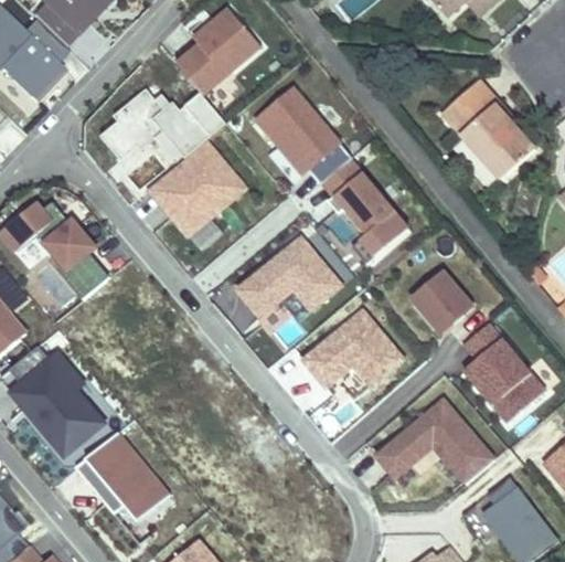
[(35,16),(64,43),(86,20),(83,17),(94,6),(97,9),(105,0),(44,0),(45,1),(33,13),(35,16)]
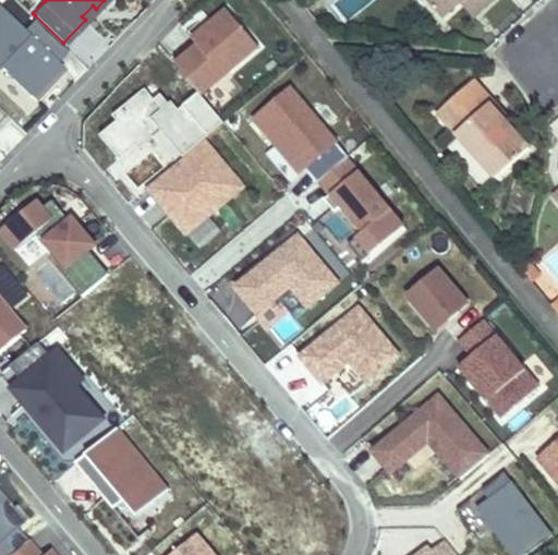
[(427,0),(444,17),(459,1),(460,0),(470,0),(478,10),(489,0),(427,0)]
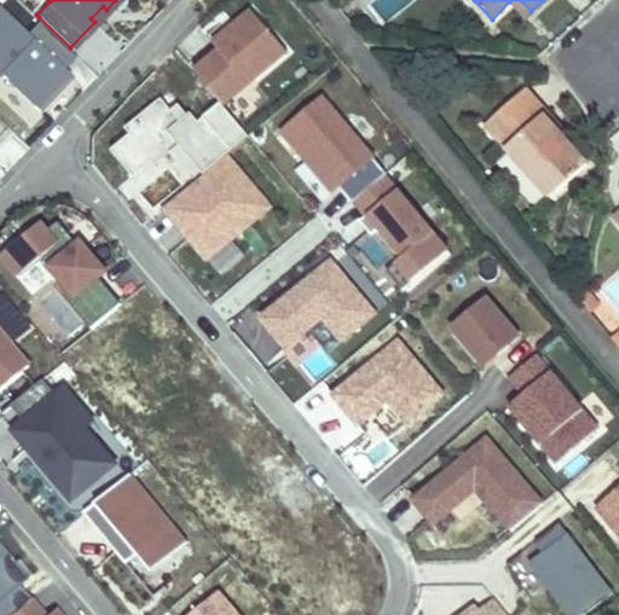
[(531,11),(521,0),(510,0),(509,1),(525,17),(531,11)]
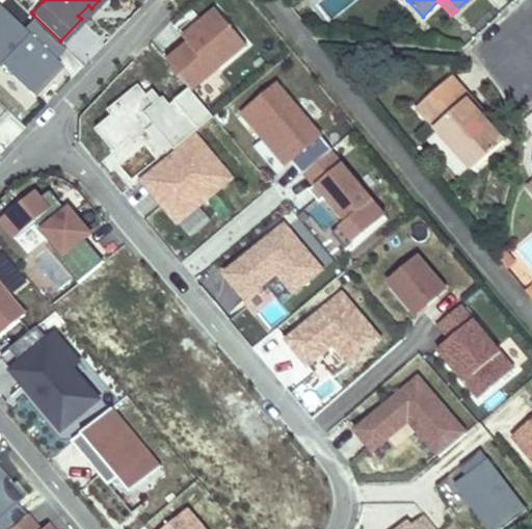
[(53,56),(64,45),(60,41),(33,15),(22,27),(0,5),(0,61),(32,93),(50,75),(47,72),(51,67),(54,70),(60,63),(53,56)]
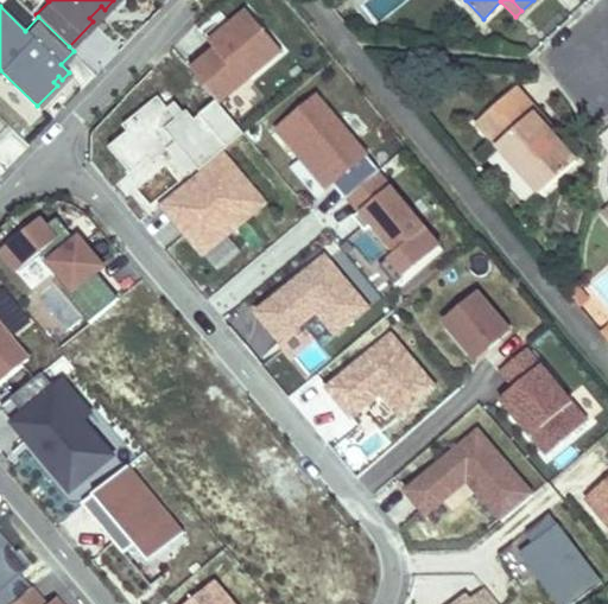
[(89,18),(93,21),(105,10),(101,6),(89,18)]
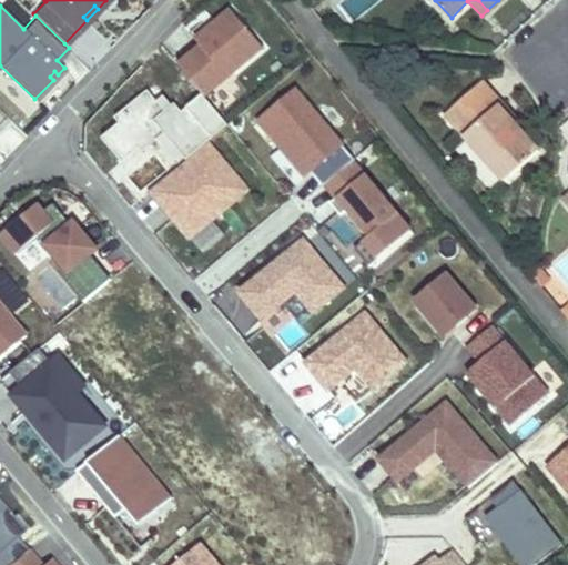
[(203,93),(262,44),(230,7),(199,32),(204,39),(176,62),(203,93)]
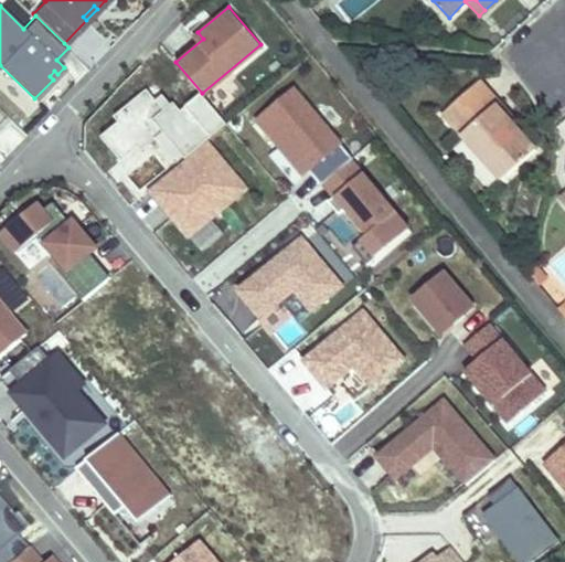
[(499,102),(479,78),(441,112),(501,179),(534,148),(519,130),(496,104),(499,102)]
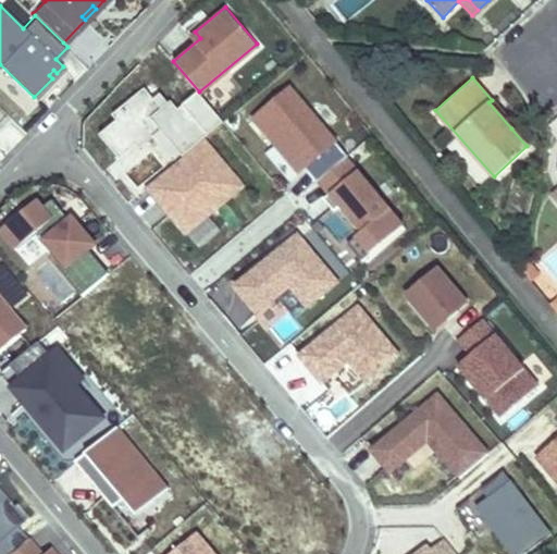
[(306,163),(318,177),(346,154),(347,152),(289,84),(254,115),(299,169),(306,163)]
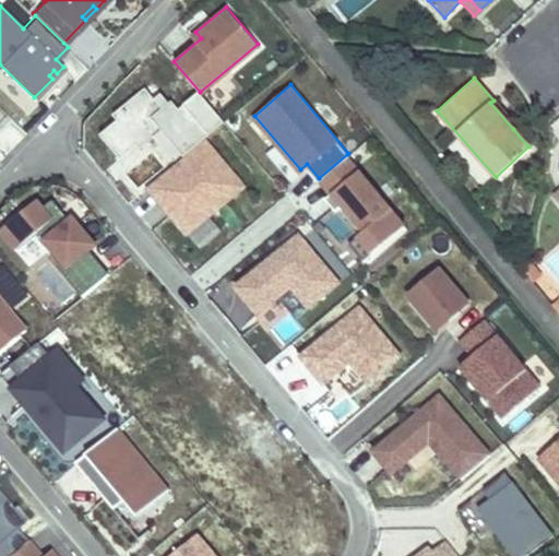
[(162,129),(183,154),(203,138),(210,132),(185,102),(179,106),(171,98),(163,106),(145,85),(114,113),(118,118),(100,133),(120,156),(137,142),(141,146),(162,129)]
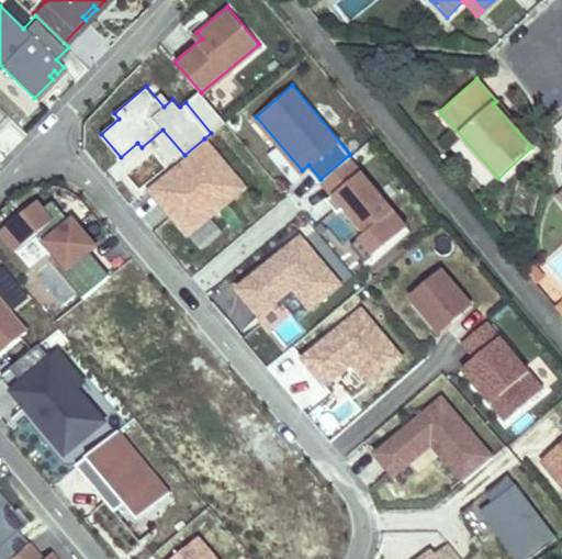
[(519,126),(496,101),(493,103),(516,130),(519,126)]
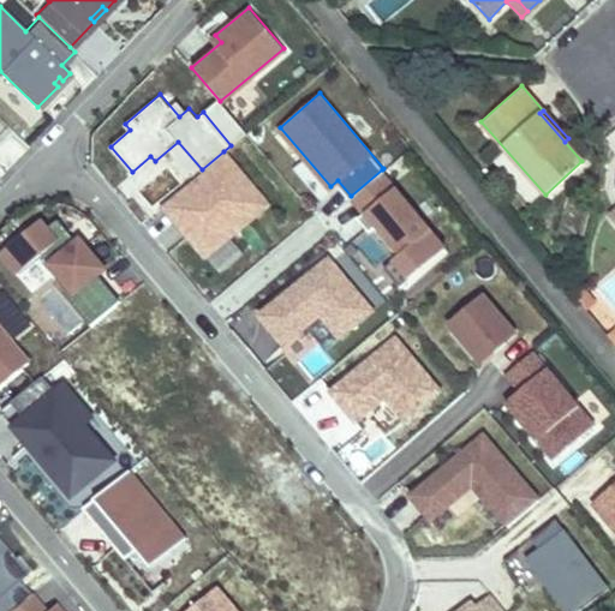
[(266,201),(224,151),(202,169),(165,201),(179,217),(177,219),(206,252),(266,201)]
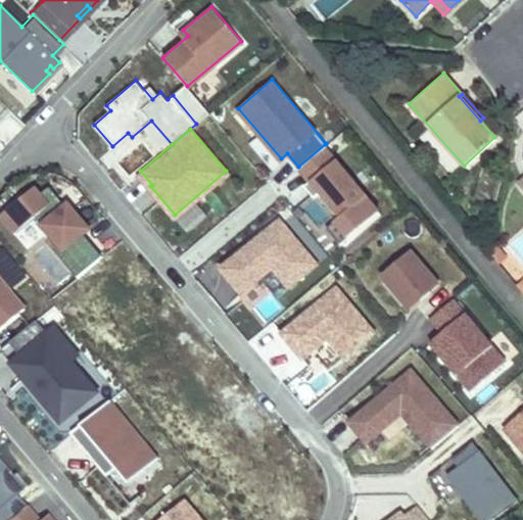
[(325,144),(298,167),(310,179),(303,183),(313,194),(319,190),(340,216),(335,221),(347,235),(378,208),(325,144)]
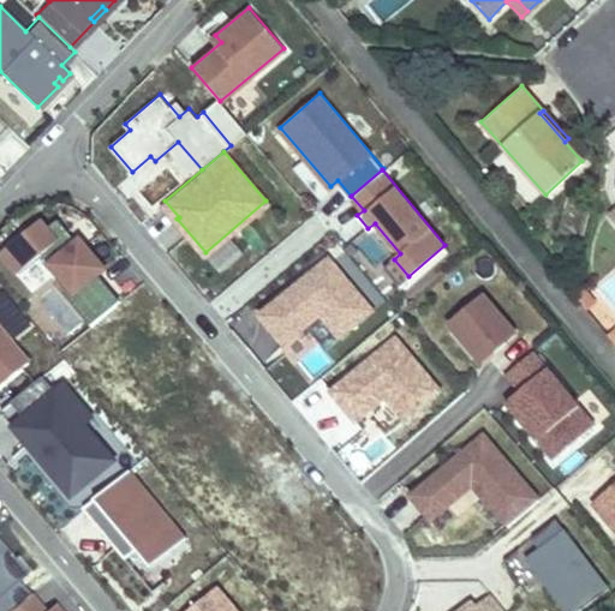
[(166,249),(185,234),(167,210),(148,225),(166,249)]
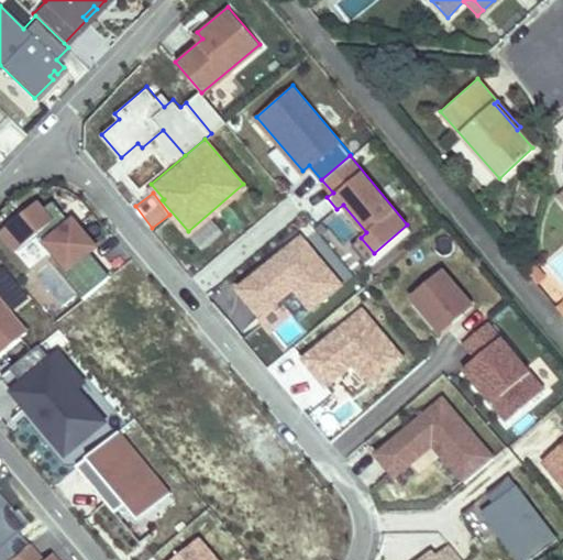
[(83,296),(110,274),(89,250),(90,249),(72,228),(77,223),(72,217),(69,219),(53,199),(43,207),(36,199),(0,230),(0,231),(15,250),(37,231),(56,253),(81,283),(76,288),(83,296)]
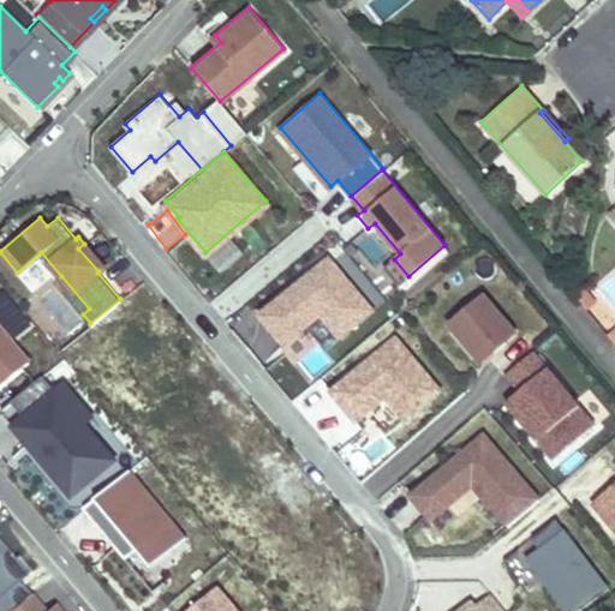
[(78,249),(99,271),(105,268),(84,244),(78,249)]
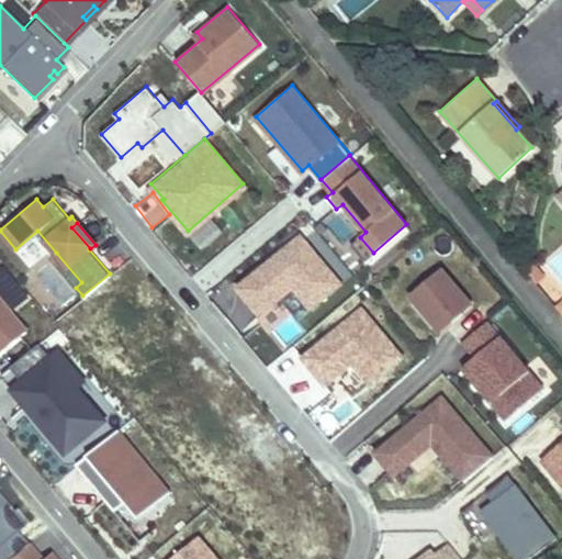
[(296,316),(339,281),(299,234),(236,287),(270,327),(291,310),(296,316)]
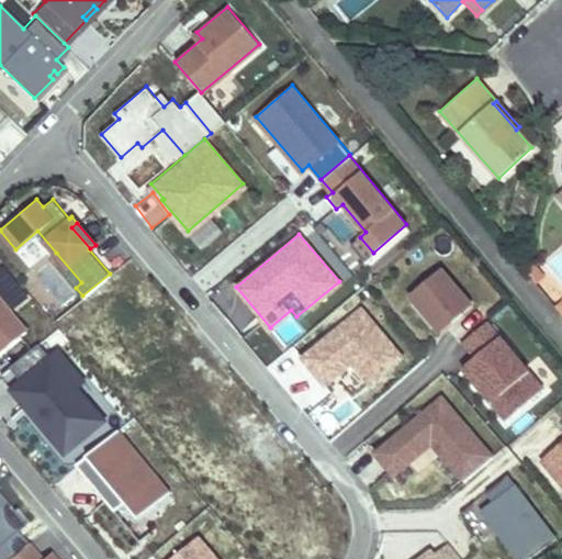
[(81,282),(56,253),(51,257),(76,288),(81,282)]
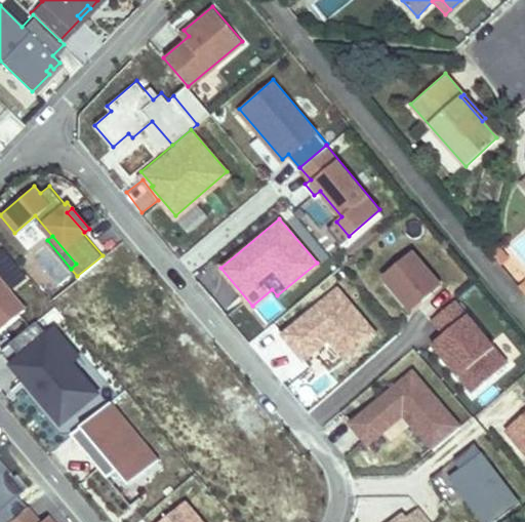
[(492,253),(500,263),(508,255),(496,241),(492,253)]
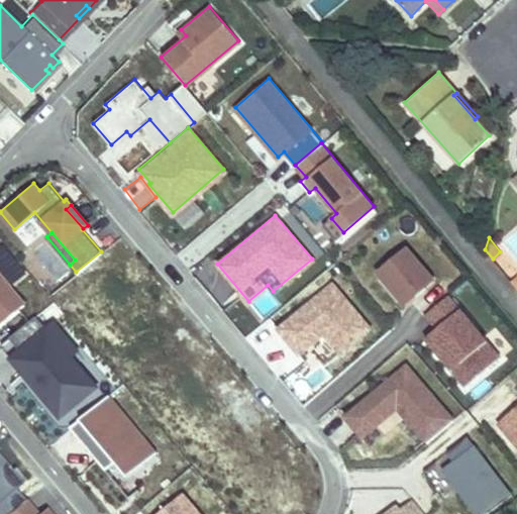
[(405,302),(434,278),(407,245),(379,271),(405,302)]
